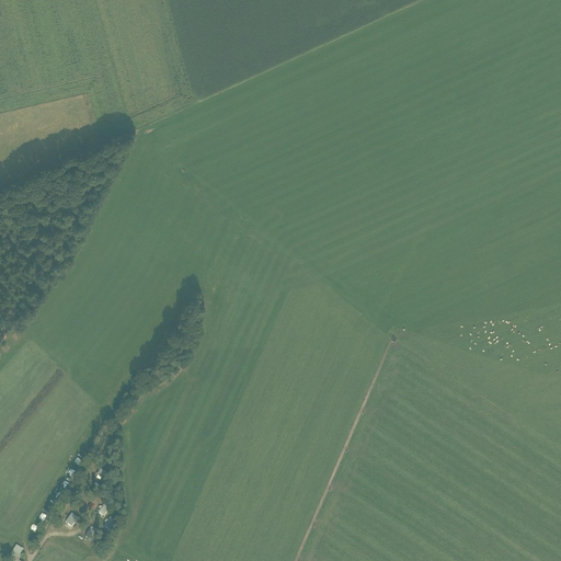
[(101,469),(98,474),(107,480),(111,474),(101,469)]
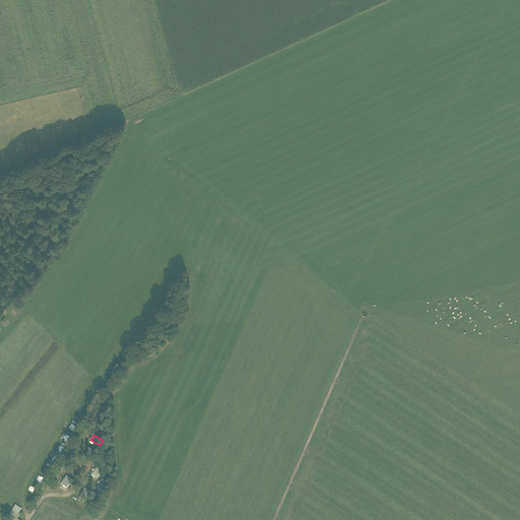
[(96,467),(91,475),(96,478),(102,470),(96,467)]
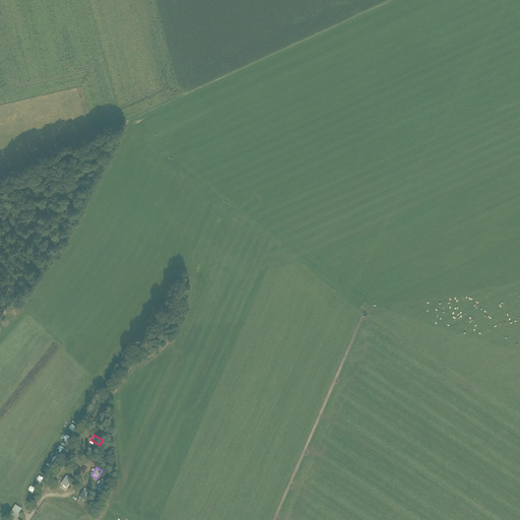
[(67,476),(60,484),(65,488),(71,480),(67,476)]
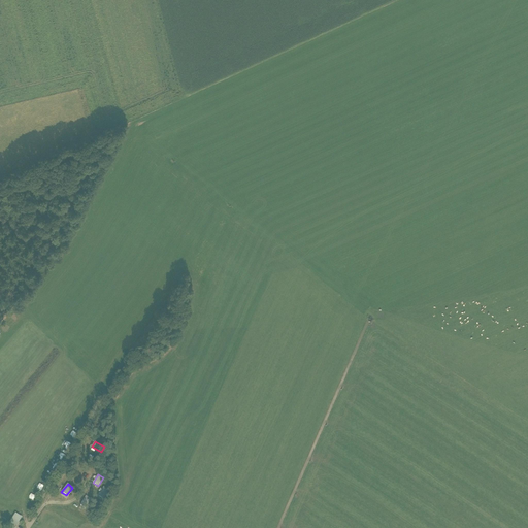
[(104,488),(99,496),(104,499),(109,491),(104,488)]
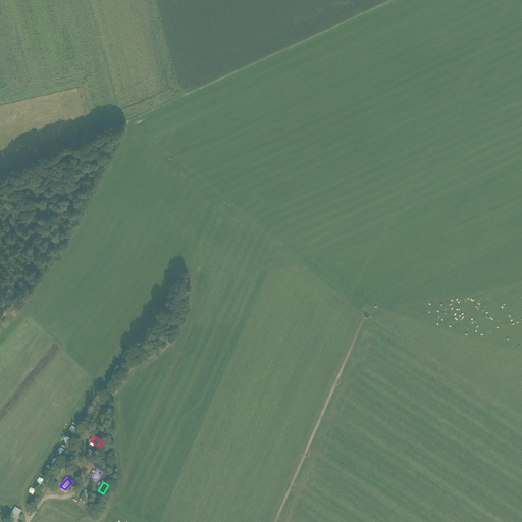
[(85,490),(80,500),(85,503),(90,493),(85,490)]
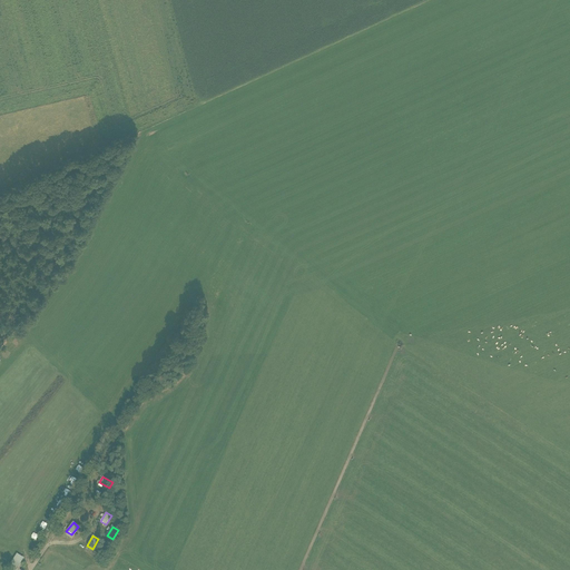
[(6,569),(16,569),(23,559),(17,554),(7,569),(6,569)]
